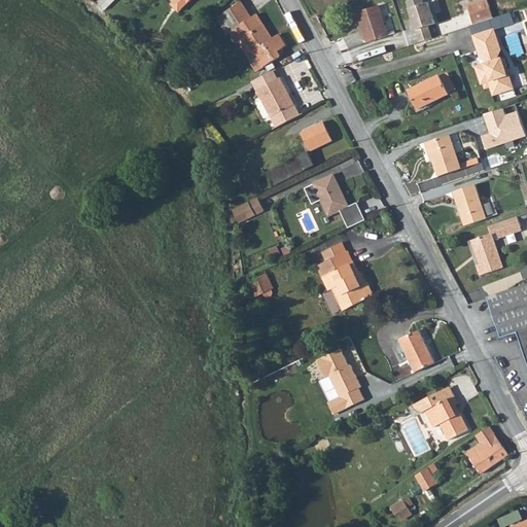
[(103,0),(100,4),(106,10),(114,0),(103,0)]
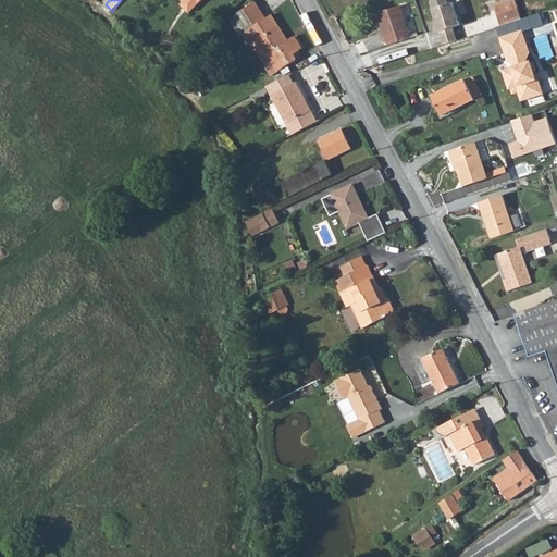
[(186,0),(183,5),(190,13),(200,3),(202,0),(186,0)]
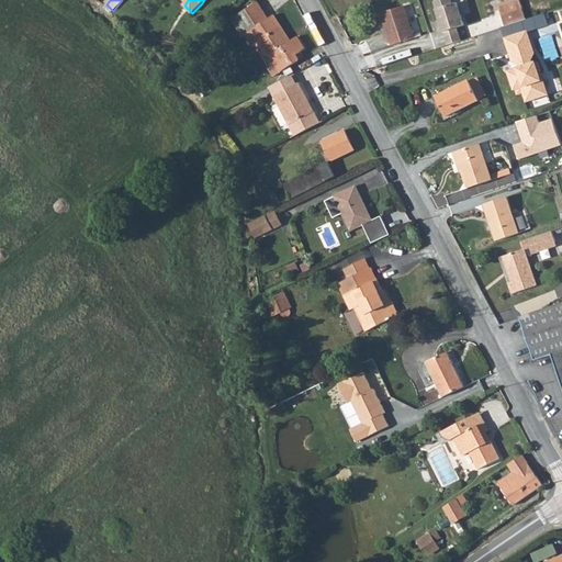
[(451,0),(440,0),(434,2),(444,32),(457,27),(463,25),(457,3),(452,4),(451,0)]
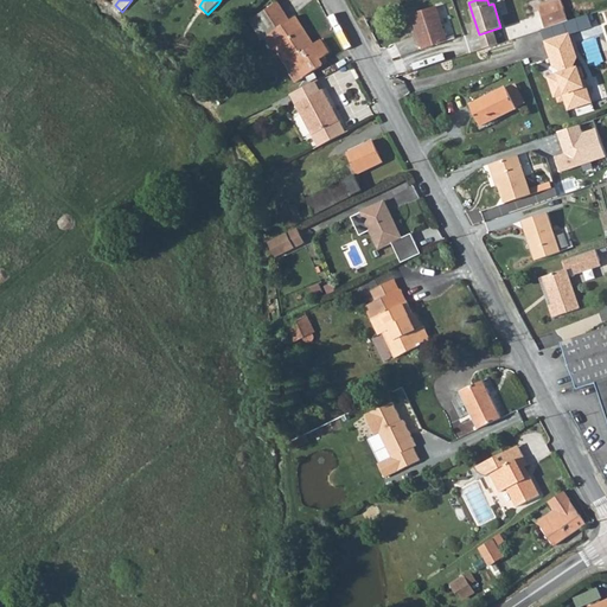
[(279,1),(250,20),(262,38),(264,37),(269,34),(278,48),(281,45),(289,58),(296,69),(298,69),(304,77),(325,64),(321,58),(326,56),(331,52),(321,39),(314,44),(311,46),(301,31),(305,29),(296,16),(291,19),(279,1)]
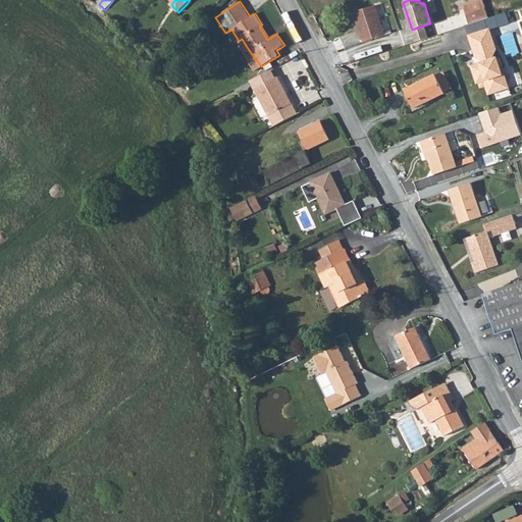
[(380,3),(374,5),(383,31),(389,29),(380,3)]
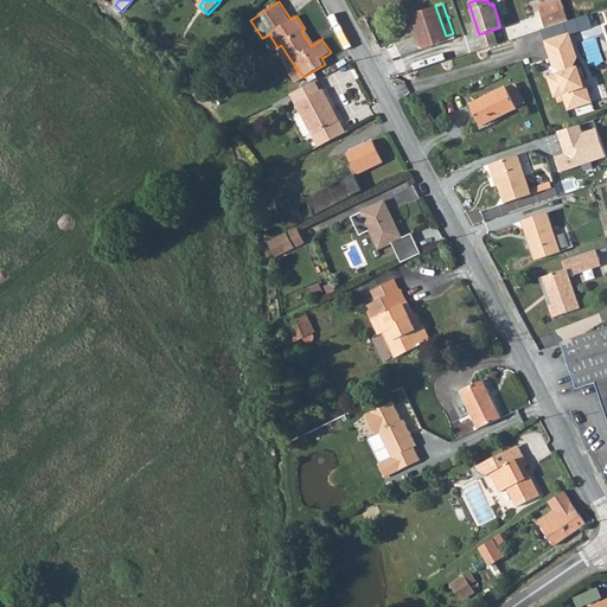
[(446,36),(435,6),(411,14),(422,48),(447,40),(446,36)]
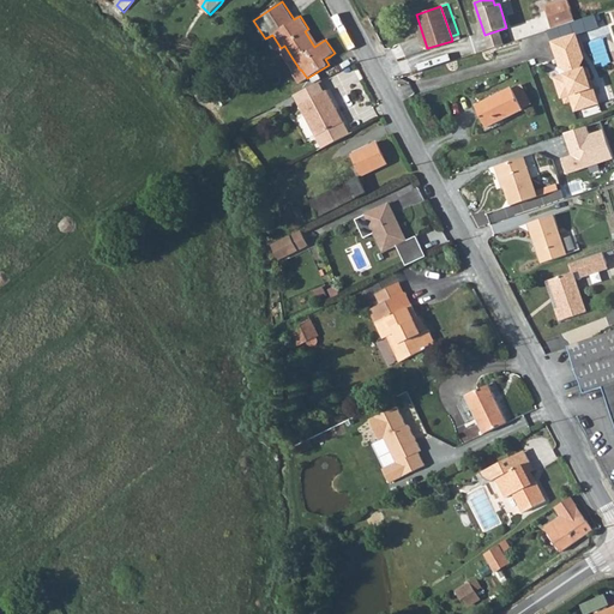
[(571,23),(576,22),(572,10),(548,17),(552,29),(571,23)]
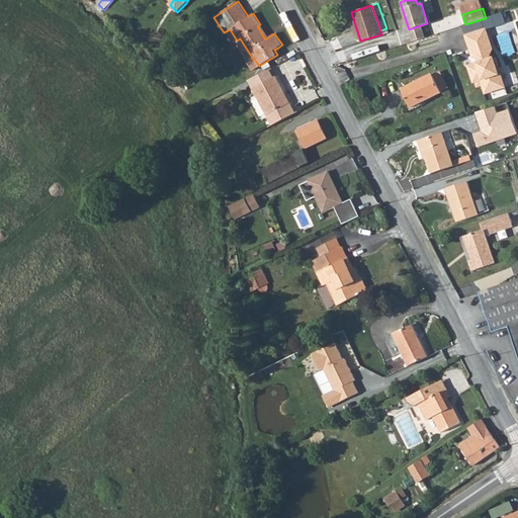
[(506,23),(503,13),(486,18),(482,19),(485,29),(506,23)]
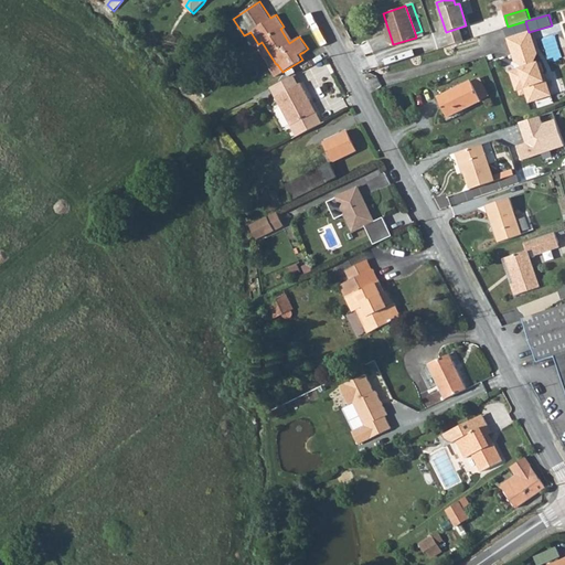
[(508,27),(503,28),(507,39),(529,32),(525,21),(508,27)]
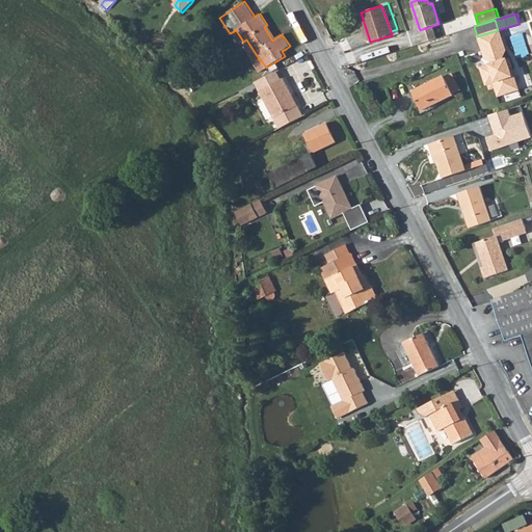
[(275,38),(267,25),(264,27),(272,41),(275,38)]
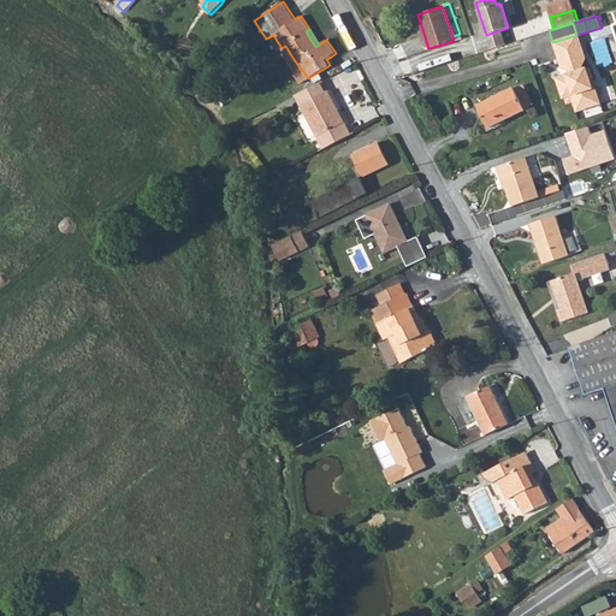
[(501,30),(486,35),(491,49),(505,45),(501,30)]
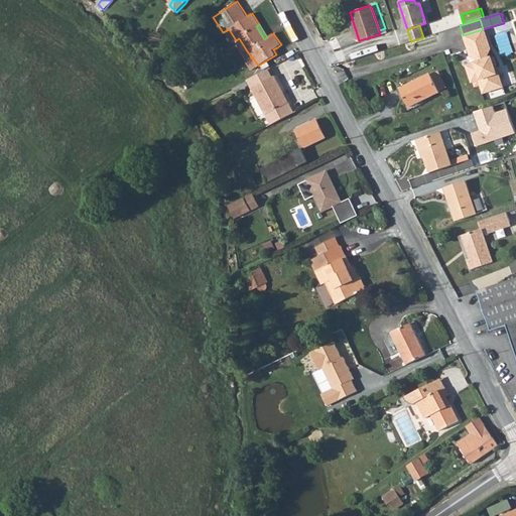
[(229,29),(225,31),(232,42),(236,40),(229,29)]
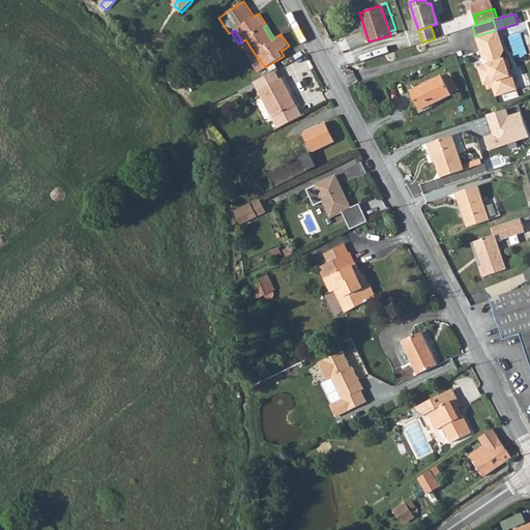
[(503,51),(496,30),(475,36),(482,57),(489,60),(490,63),(479,67),(484,84),(486,83),(489,91),(495,89),(498,96),(514,90),(508,70),(511,69),(507,58),(501,60),(499,57),(503,51)]
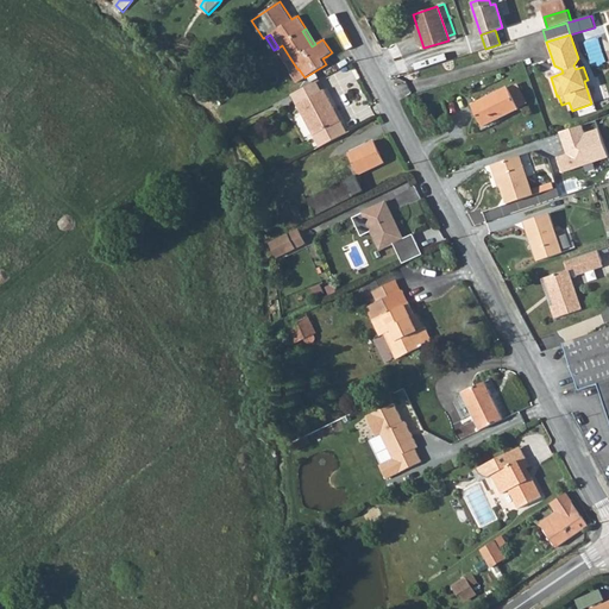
[(287,61),(290,58),(282,45),(278,48),(287,61)]
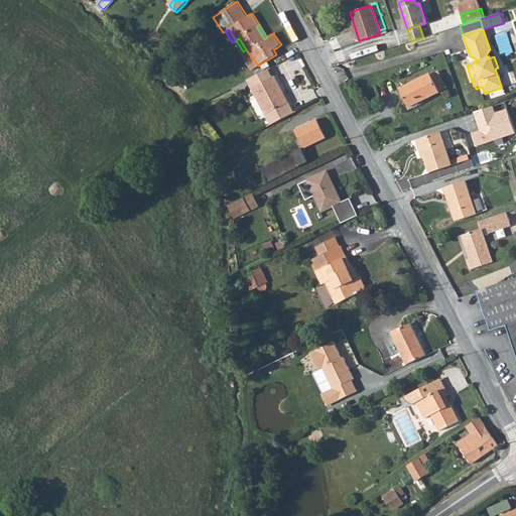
[(251,71),(258,66),(253,58),(252,58),(246,62),(251,71)]
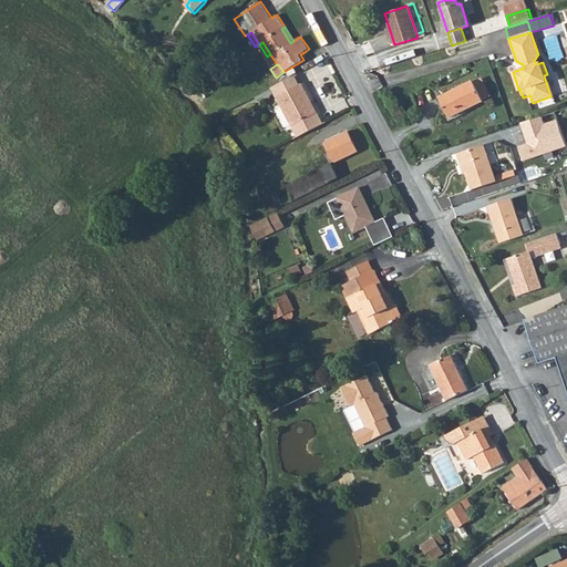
[(473,82),(482,99),(490,94),(481,78),(473,82)]
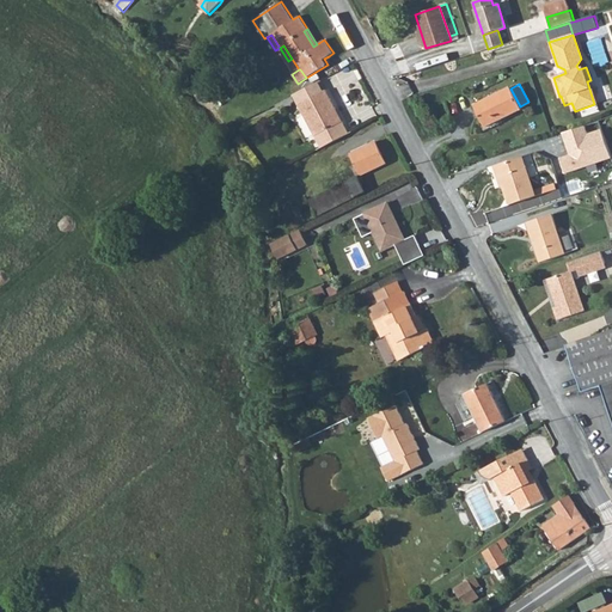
[(521,109),(520,106),(510,89),(510,86),(473,104),(485,127),(521,109)]
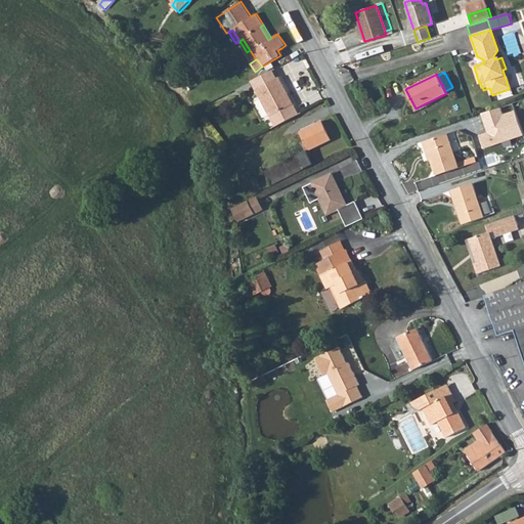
[(277,128),(300,117),(295,105),(293,106),(288,97),(290,95),(280,79),(257,90),(262,98),(265,97),(274,116),(271,118),(277,128)]
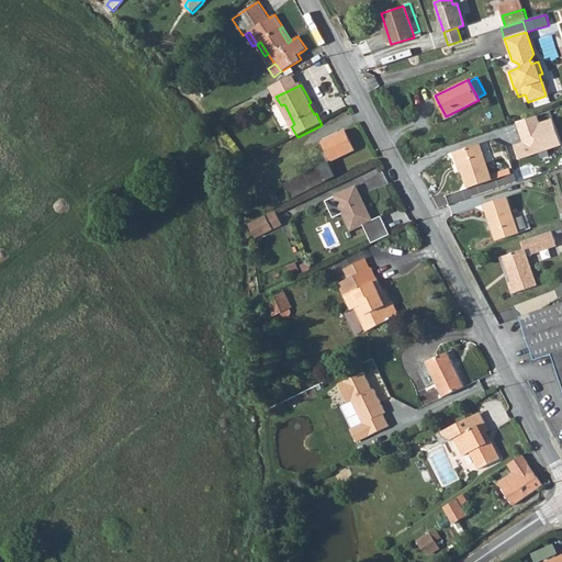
[(539,115),(517,122),(524,141),(514,144),(518,160),(561,146),(552,119),(541,122),(539,115)]
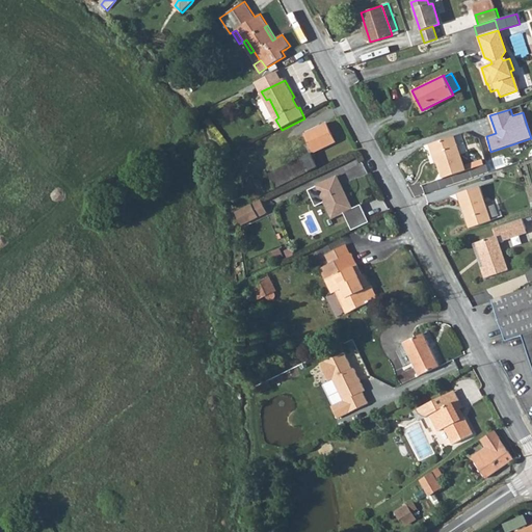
[(310,154),(311,153),(314,152),(315,153),(336,142),(326,123),(306,133),(310,142),(306,144),(310,154)]
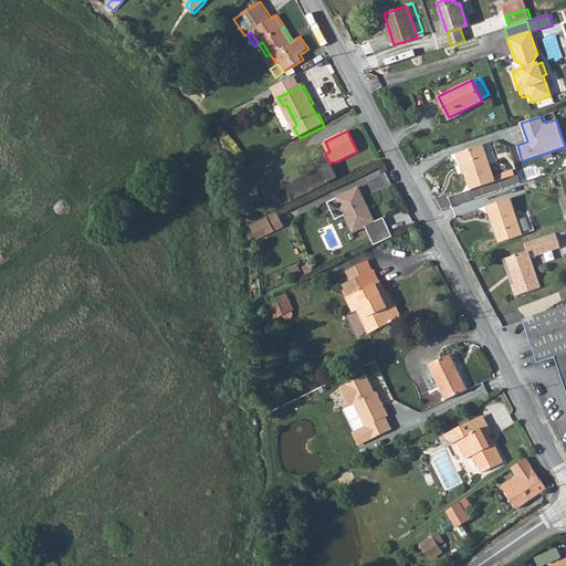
[(495,181),(483,145),(459,153),(472,189),(495,181)]
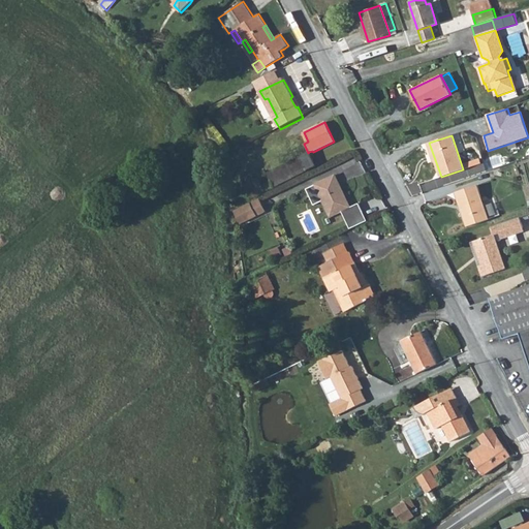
[(271,180),(274,187),(316,166),(309,152),(308,153),(267,173),(271,180)]
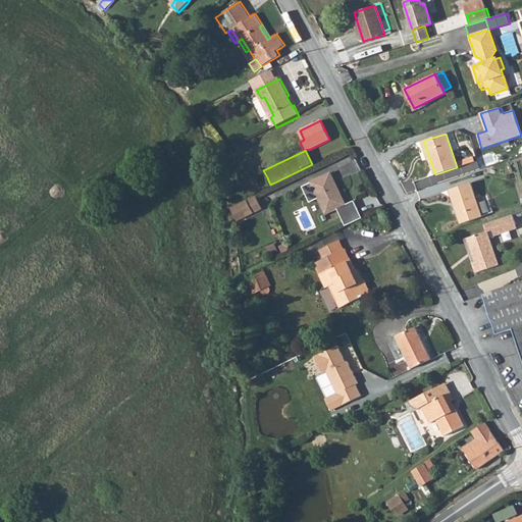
[(248,197),(262,190),(258,181),(255,174),(251,176),(249,171),(238,176),(248,197)]
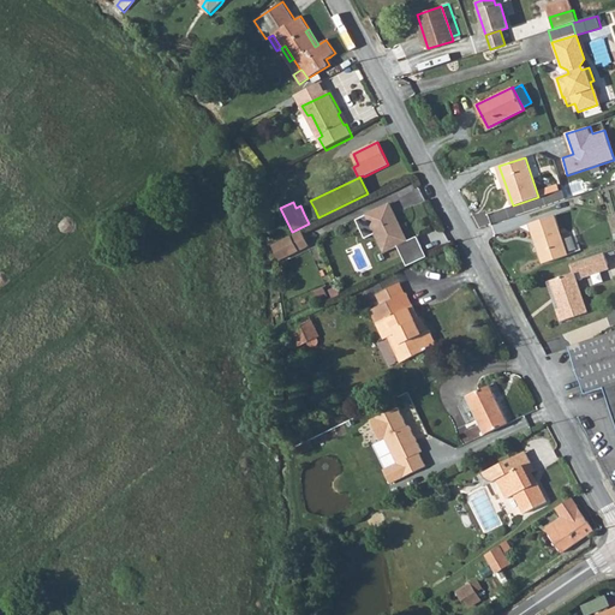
[(407,239),(390,203),(366,214),(384,251),(396,245),(407,266),(427,256),(417,236),(407,239)]
